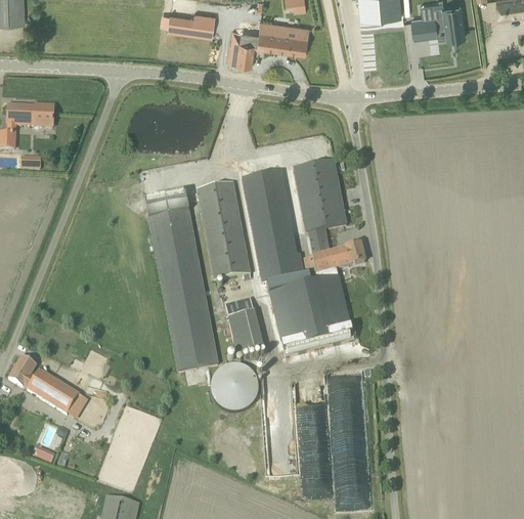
[(0,0),(0,20),(25,19),(23,0),(0,0)]
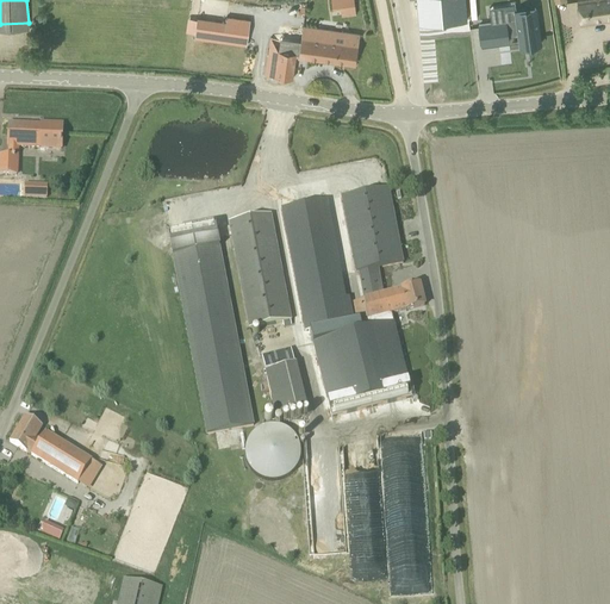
[(417,0),(418,12),(439,11),(437,0),(417,0)]
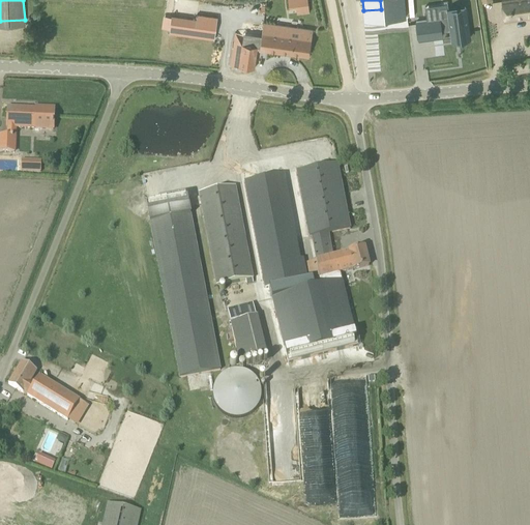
[(503,0),(505,15),(529,10),(529,0),(503,0)]
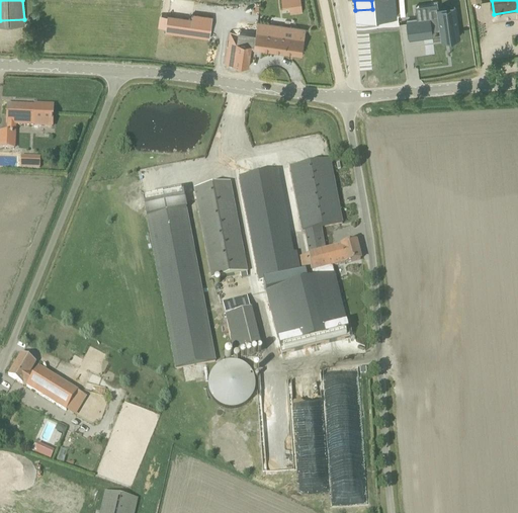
[(419,15),(407,16),(409,33),(409,34),(410,34),(410,33),(432,30),(431,26),(431,25),(439,24),(439,25),(440,29),(440,30),(441,34),(441,32),(449,31),(449,33),(457,32),(453,2),(441,4),(437,5),(431,6),(418,8),(419,15)]
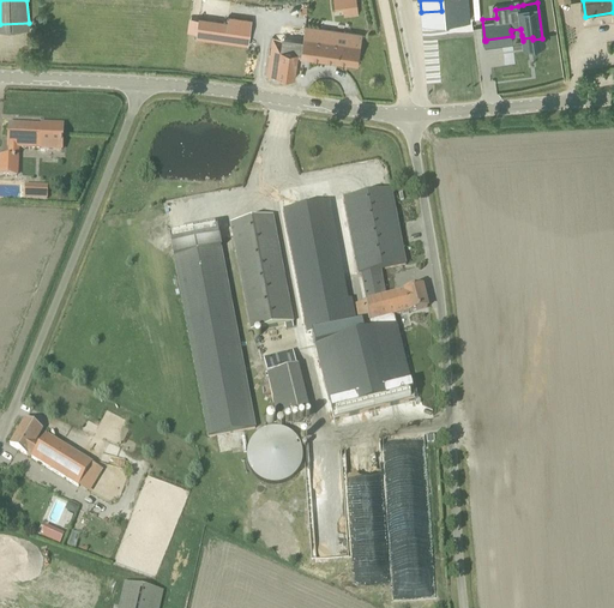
[(199,12),(196,32),(197,32),(224,36),(248,40),(252,14),(228,11),(227,16),(199,12)]
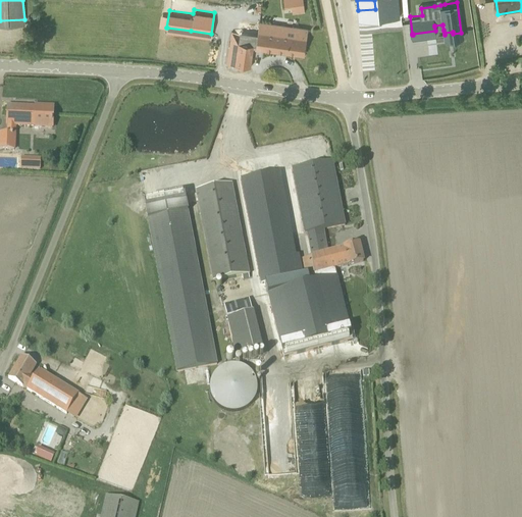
[(296,22),(290,22),(266,18),(260,18),(259,17),(257,31),(231,27),(226,60),(250,63),(253,43),(304,50),(308,24),(296,22)]
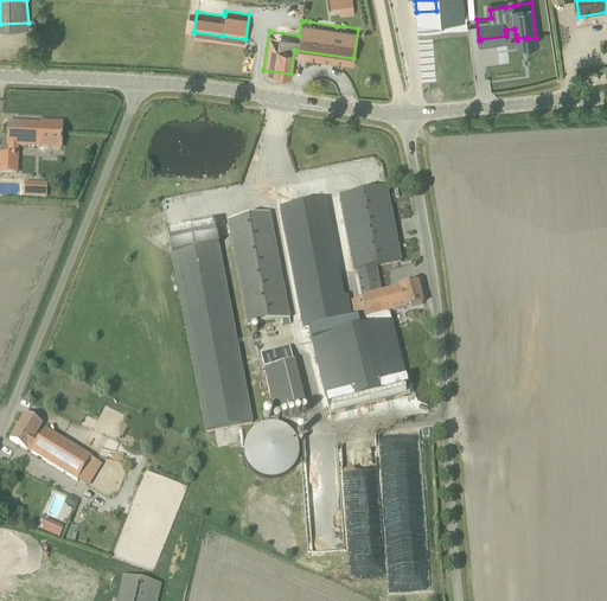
[(17,141),(61,142),(62,117),(40,117),(40,120),(10,117),(8,140),(10,140),(8,149),(0,149),(0,167),(17,168),(18,151),(17,151),(17,141)]
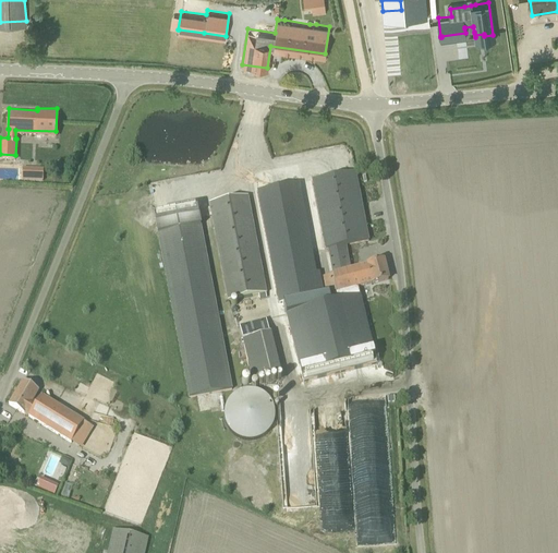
[(22,163),(22,176),(44,177),(44,164),(22,163)]
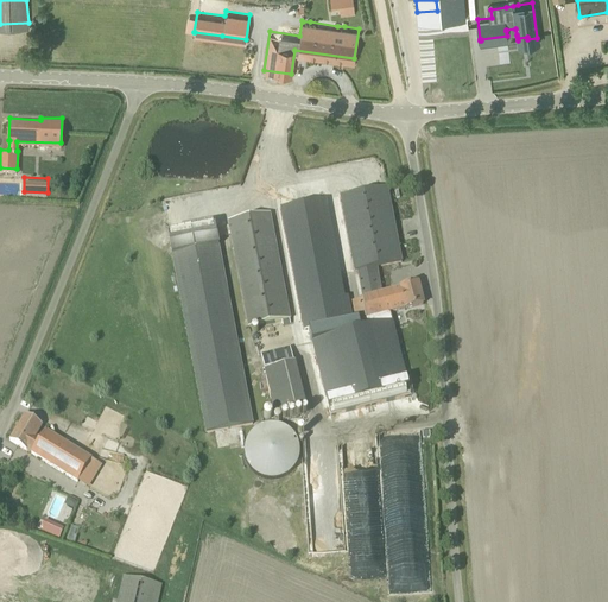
[(377,263),(401,258),(387,183),(340,191),(355,266),(358,266),(359,272),(378,268),(377,263)]
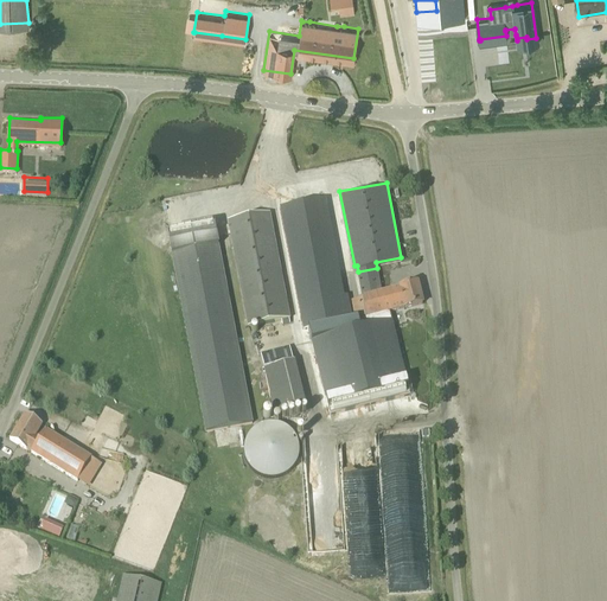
[(324,192),(280,202),(304,324),(349,314),(324,192)]
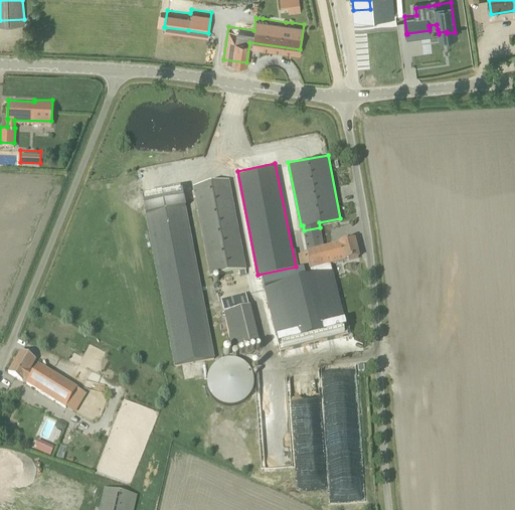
[(210,273),(245,267),(228,177),(193,183),(210,273)]
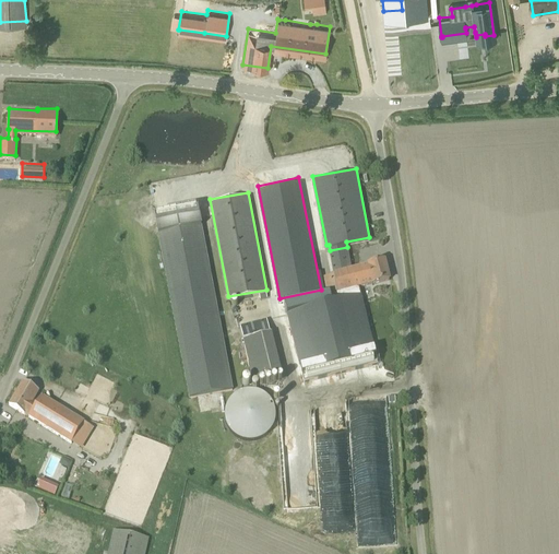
[(232,386),(197,202),(154,210),(189,393),(232,386)]
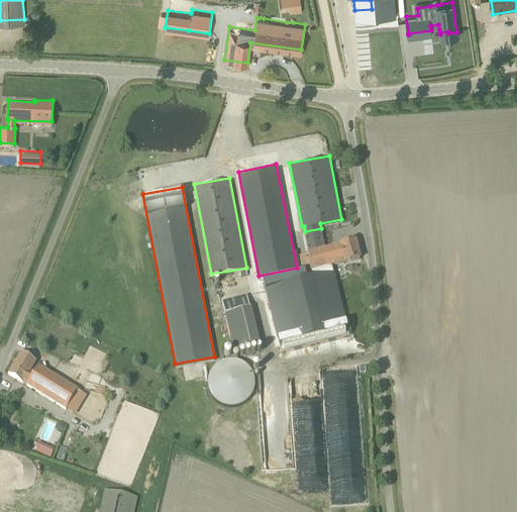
[(340,241),(318,246),(299,251),(303,269),(330,262),(344,259),(359,254),(355,237),(340,240),(340,241)]
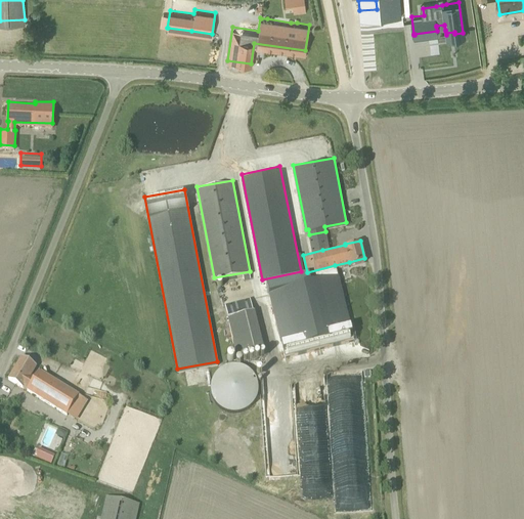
[(339,272),(269,290),(285,354),(354,337),(339,272)]
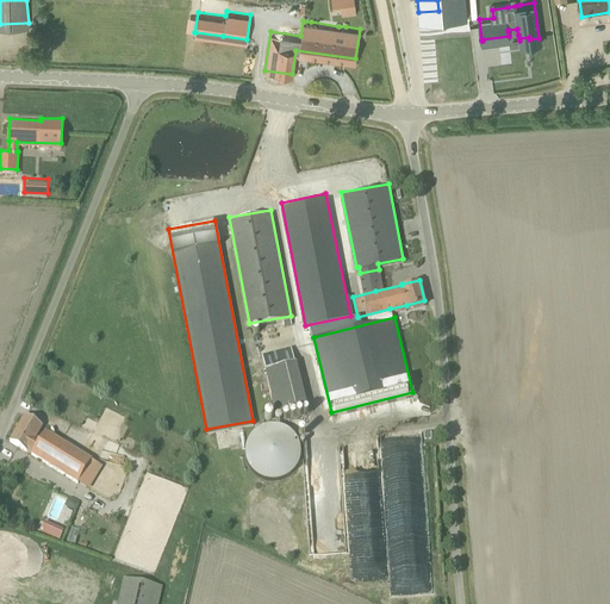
[(277,412),(307,405),(296,357),(292,359),(291,355),(284,356),(284,361),(266,366),(277,412)]
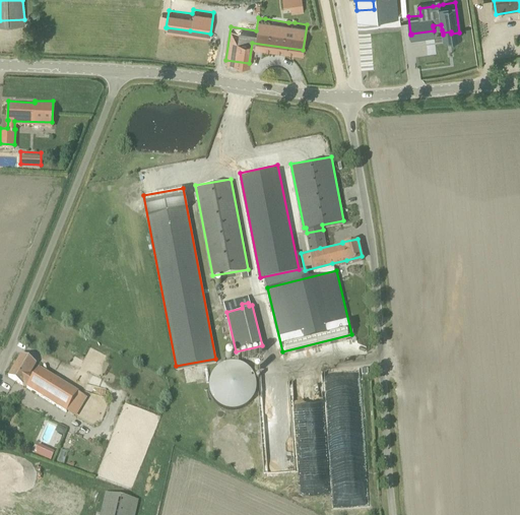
[(30,369),(36,360),(21,350),(8,373),(66,408),(78,388),(39,364),(34,371),(30,369)]
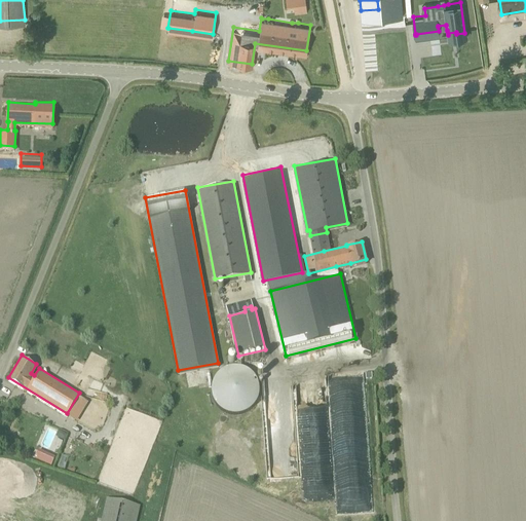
[(253,411),(260,369),(219,363),(213,405),(253,411)]
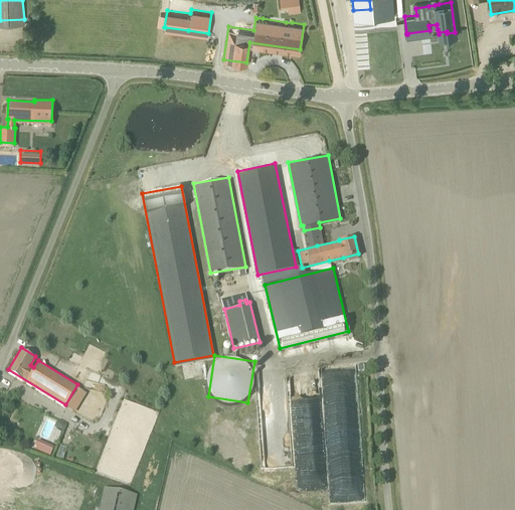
[(65,421),(56,417),(54,423),(62,427),(65,421)]
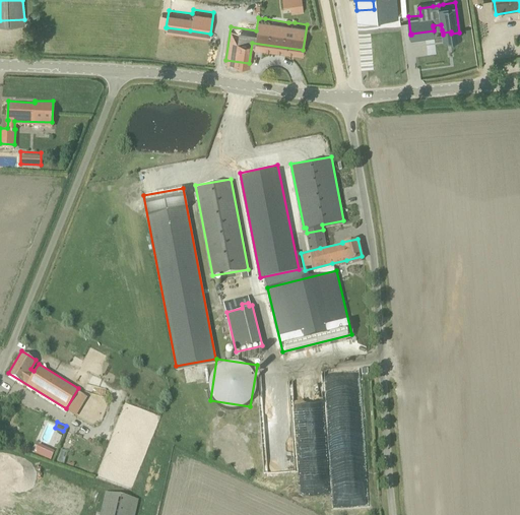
[(106,489),(102,503),(99,514),(134,514),(139,496),(138,496),(130,494),(106,489)]
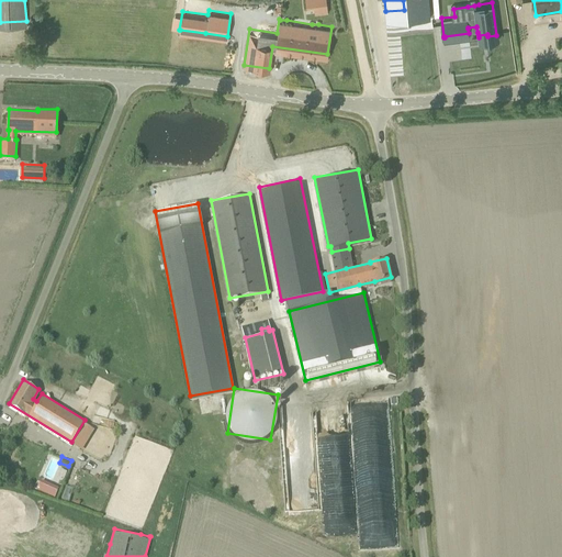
[(0,539),(0,556),(77,556),(77,555),(0,539)]
